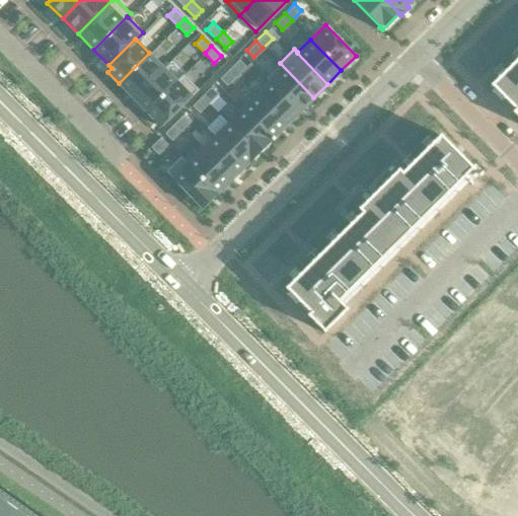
[(149,53),(119,83),(132,97),(163,67),(149,53)]
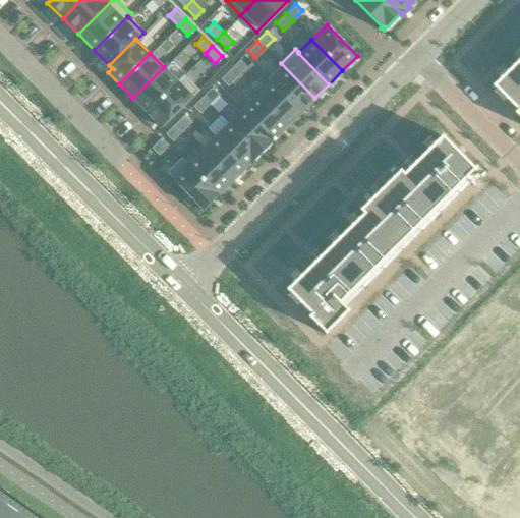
[(494,82),(492,84),(494,87),(495,87),(496,87),(493,90),(502,100),(505,97),(517,109),(516,110),(514,111),(516,113),(519,117),(519,56),(518,58),(513,63),(512,65),(507,70),(500,77),(495,82),(494,82)]
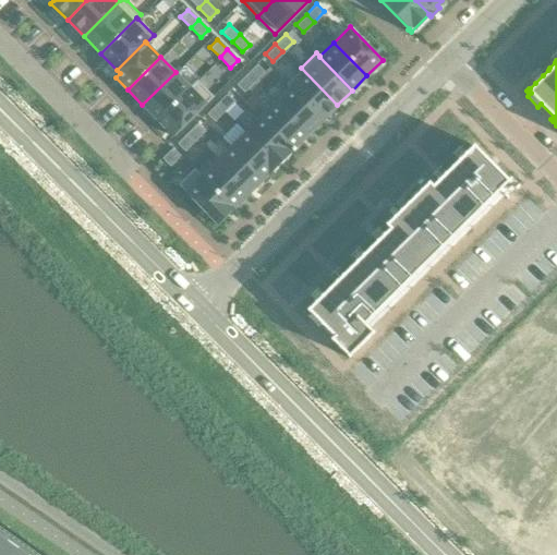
[(176,72),(142,105),(157,119),(197,80),(200,77),(184,62),(176,72)]
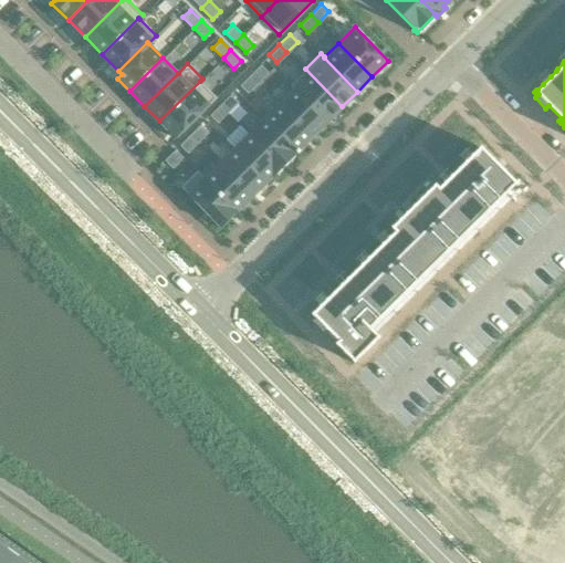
[(260,63),(250,74),(258,82),(268,71),(260,63)]
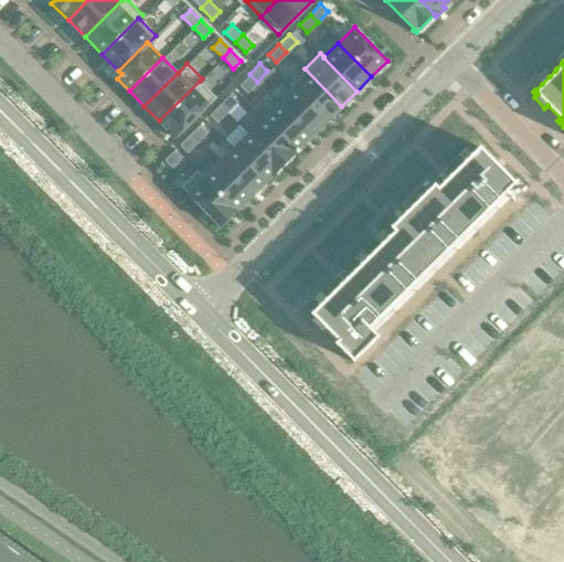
[(305,69),(288,84),(293,88),(293,87),(327,122),(341,106),(305,69)]
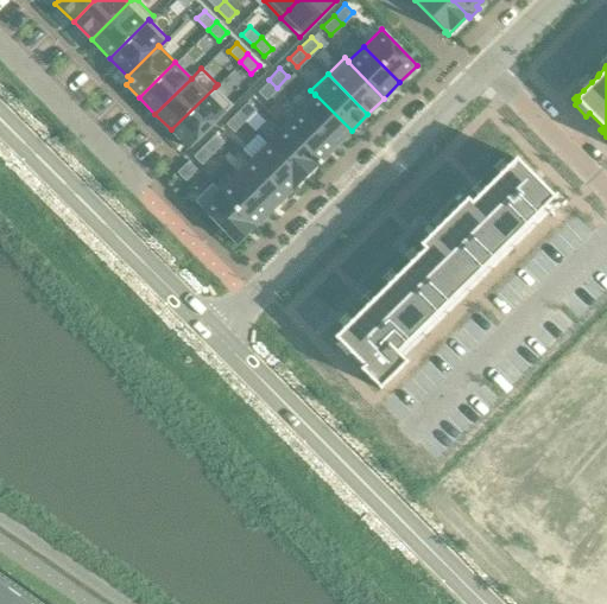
[(269,80),(257,90),(265,99),(277,88),(269,80)]
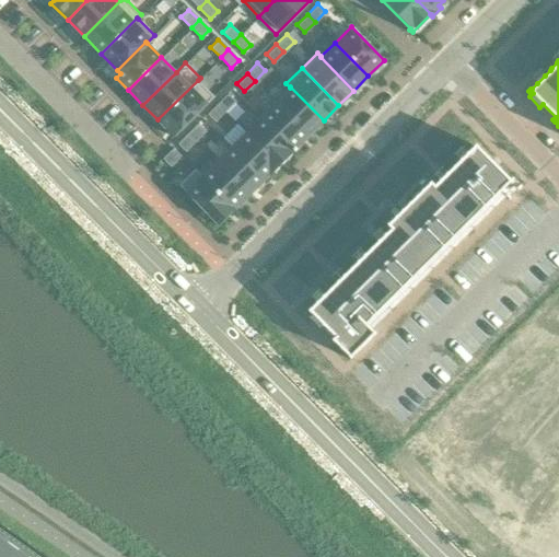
[(198,80),(158,119),(173,136),(213,95),(198,80)]
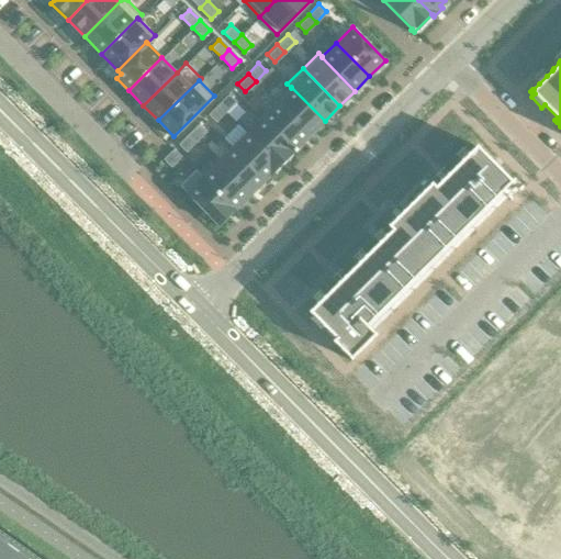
[(291,88),(277,102),(310,135),(325,121),(291,87),(291,88)]
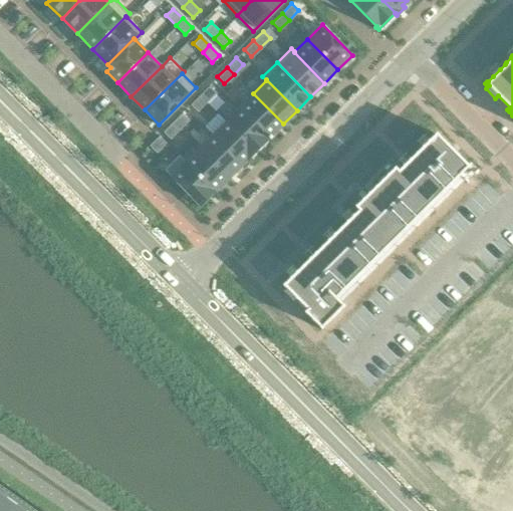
[(208,85),(199,94),(206,101),(215,92),(208,85)]
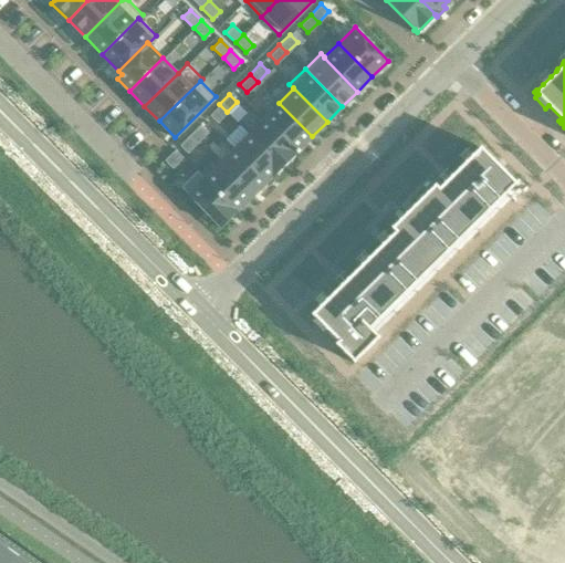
[(279,103),(263,117),(297,152),(312,136),(279,103)]
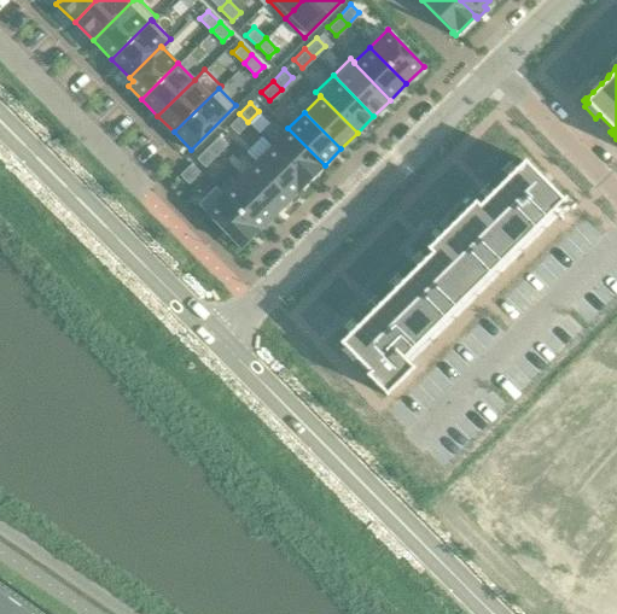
[(239,113),(227,126),(236,134),(248,122),(239,113)]
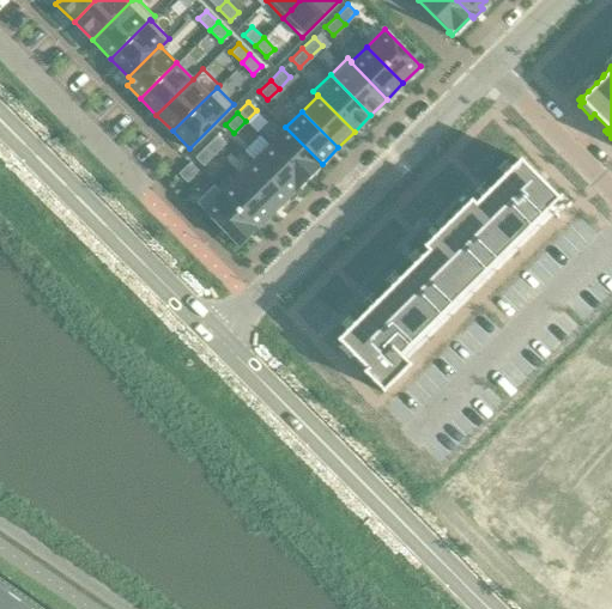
[(285,127),(268,144),(306,180),(322,164),(285,127)]
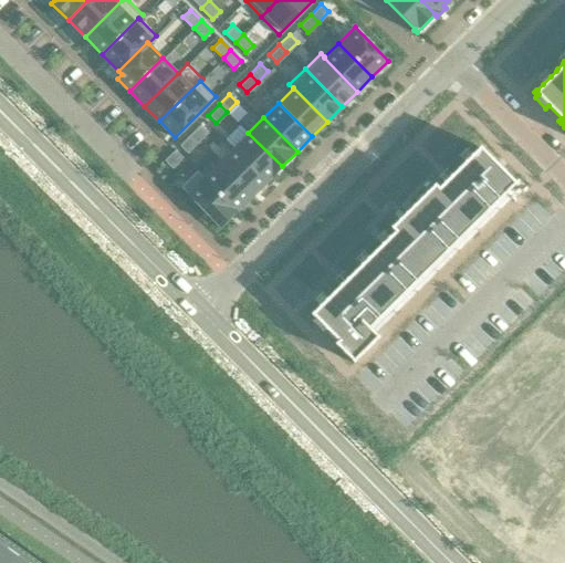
[(199,124),(188,134),(196,142),(207,132),(199,124)]
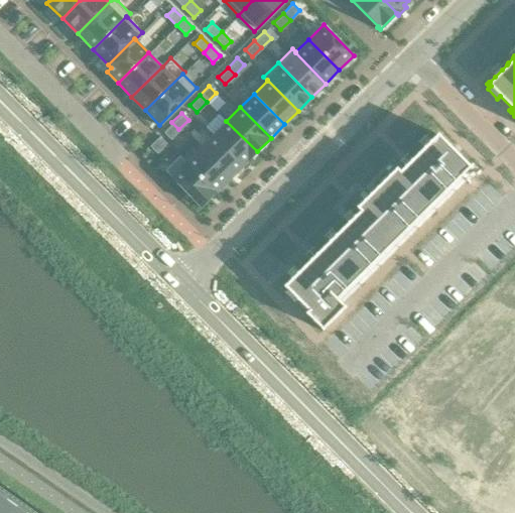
[(226,121),(213,134),(243,164),(242,165),(244,168),(253,159),(251,158),(257,151),(226,121)]
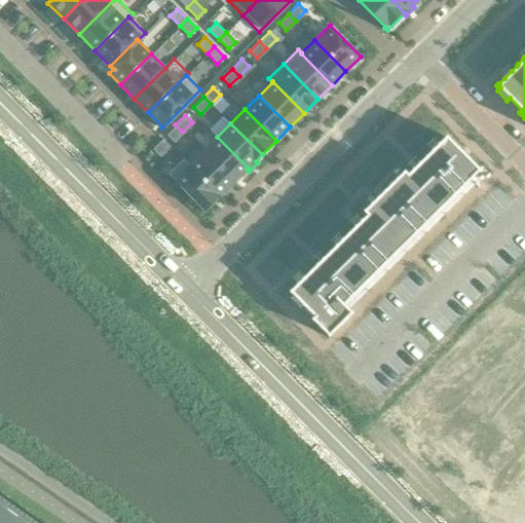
[(175,124),(164,135),(172,142),(182,132),(175,124)]
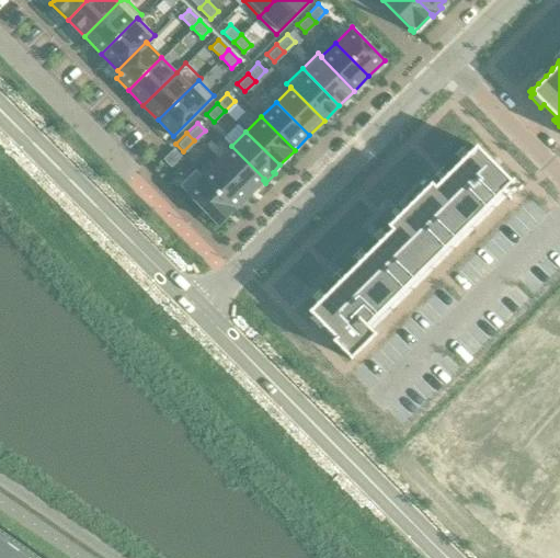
[(310,308),(308,310),(310,312),(311,314),(308,316),(319,327),(322,323),(335,337),(334,338),(333,338),(331,340),(333,342),(334,341),(349,356),(347,356),(350,359),(352,356),(373,334),(374,336),(375,333),(374,331),(373,332),(370,329),(365,323),(510,179),(509,179),(477,147),(478,147),(476,145),(473,147),(468,152),(459,160),(455,166),(454,166),(453,168),(447,173),(440,181),(434,186),(430,182),(429,184),(423,190),(415,197),(410,203),(409,203),(408,204),(408,205),(402,211),(395,218),(389,224),(389,223),(387,225),(390,229),(386,234),(377,242),(373,248),(372,247),(370,249),(365,254),(357,262),(352,268),(350,269),(350,270),(344,275),(336,283),(331,288),(331,287),(329,289),(330,289),(324,295),(316,303),(310,308)]
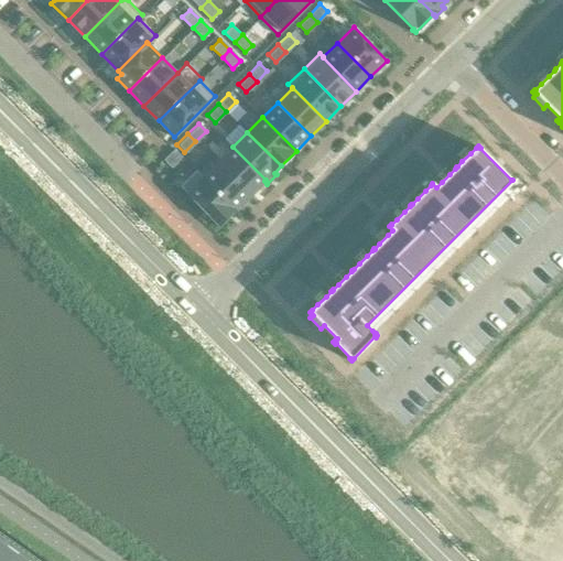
[(233,147),(217,162),(250,195),(264,181),(266,180),(233,147)]
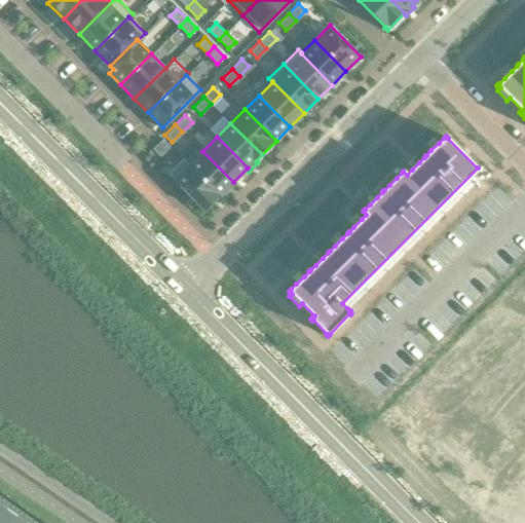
[(160,139),(151,148),(158,155),(167,146),(160,139)]
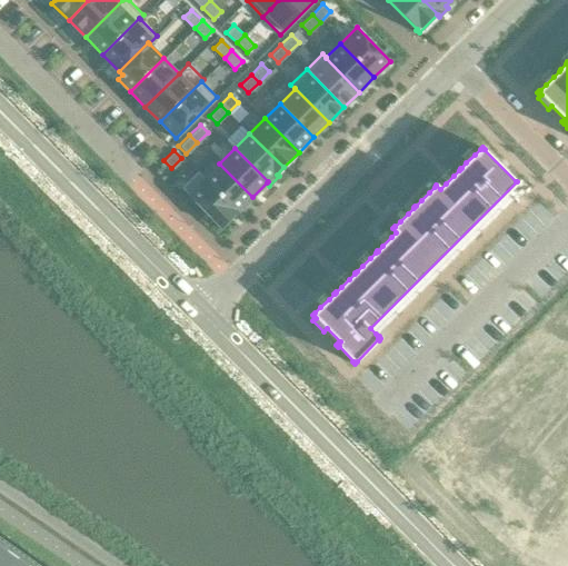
[(205,177),(203,178),(238,211),(252,197),(219,164),(205,177)]
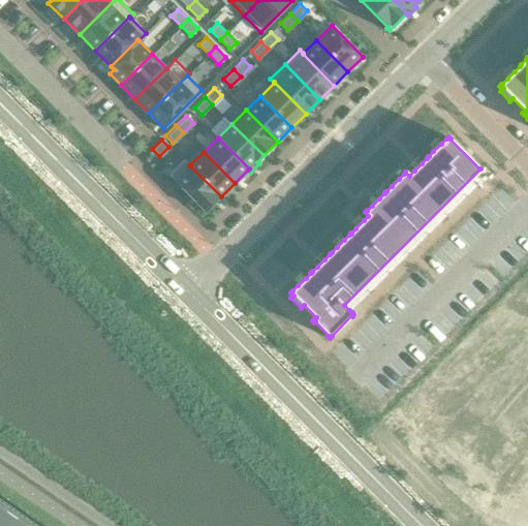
[(183,158),(167,174),(206,212),(221,196),(189,165),(190,164),(183,158)]
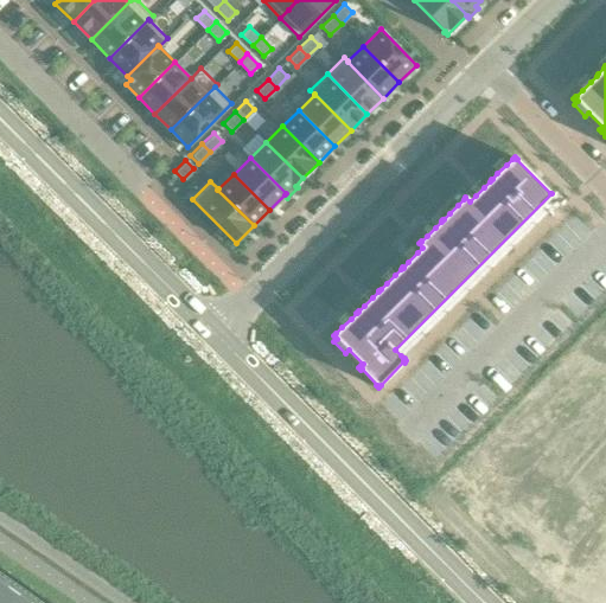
[(605,309),(591,325),(605,340),(605,309)]
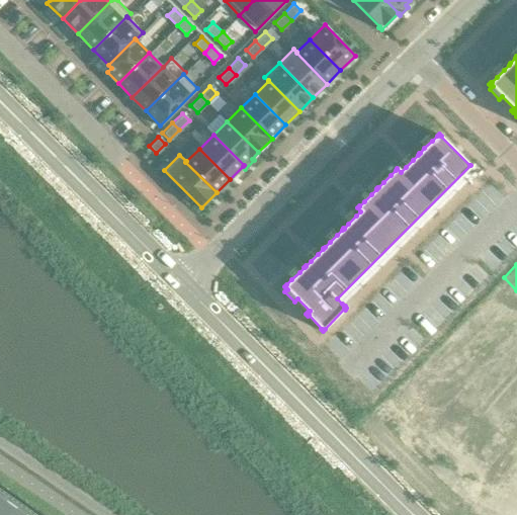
[(516,393),(453,327),(384,395),(416,428),(454,466),(511,464),(516,458),(516,393)]
